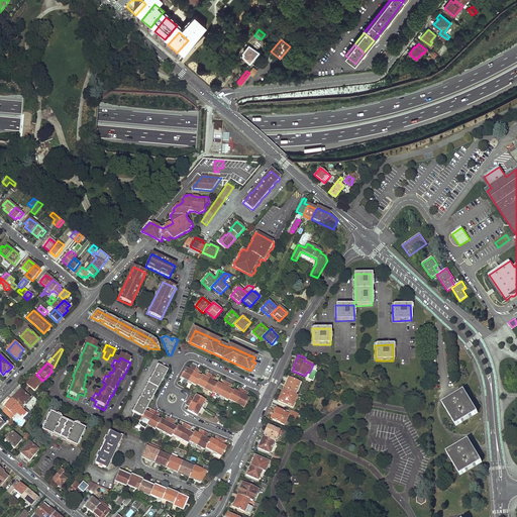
[(133,416),(139,421),(168,371),(160,366),(133,412),(135,413),(133,416)]
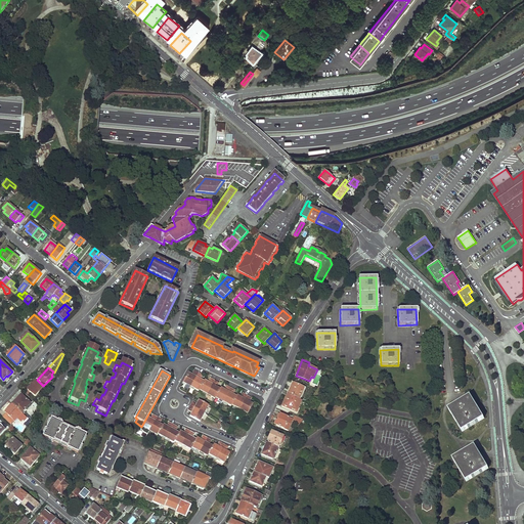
[(189,373),(183,383),(191,387),(199,374),(195,372),(193,376),(189,373)]
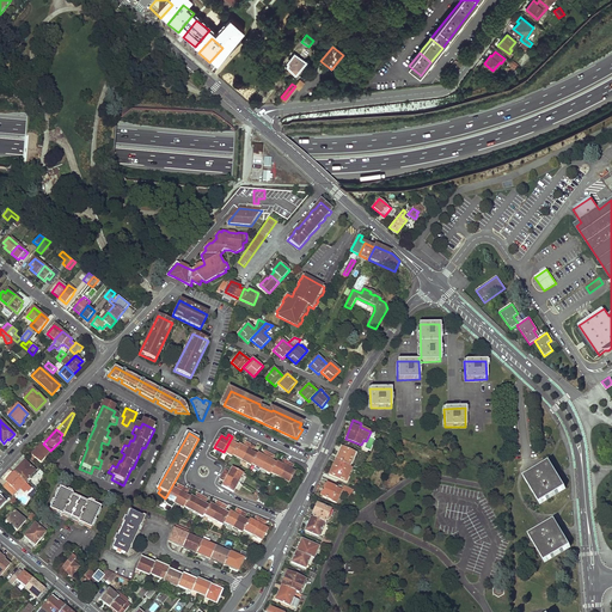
[(236,439),(232,436),(224,452),(232,457),(233,456),(239,446),(233,442),(236,439)]
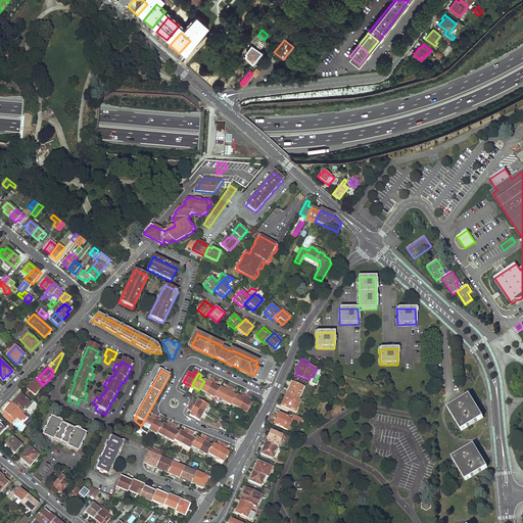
[(204,379),(204,381),(199,389),(207,393),(215,380),(211,378),(208,382),(204,379)]
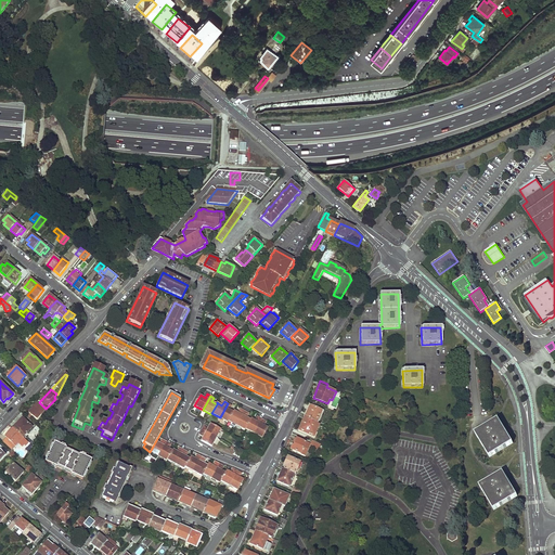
[(29,412),(37,421),(47,410),(46,409),(39,402),(29,412)]
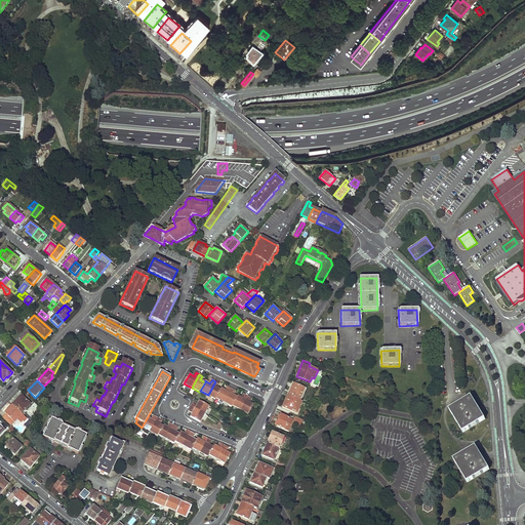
[(215,381),(208,395),(215,400),(216,399),(221,390),(216,387),(218,384),(215,381)]
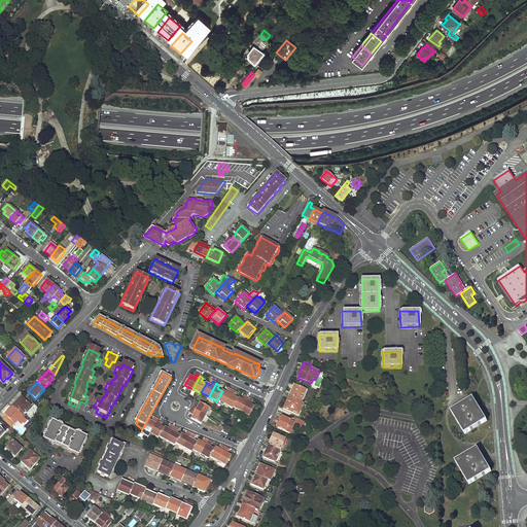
[(289,397),(302,401),(307,390),(294,385),(289,397)]
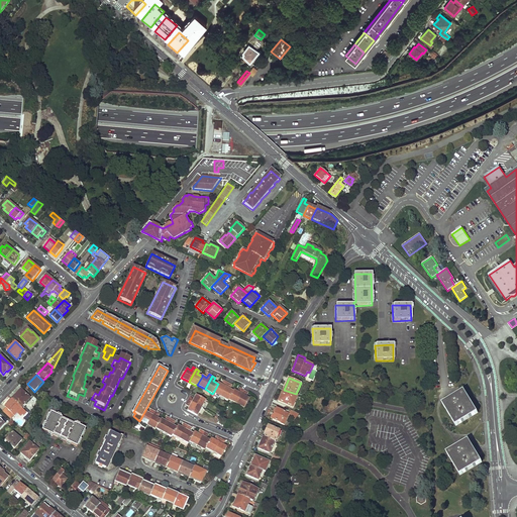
[(219,383),(218,384),(213,393),(220,397),(228,383),(225,381),(222,385),(219,383)]
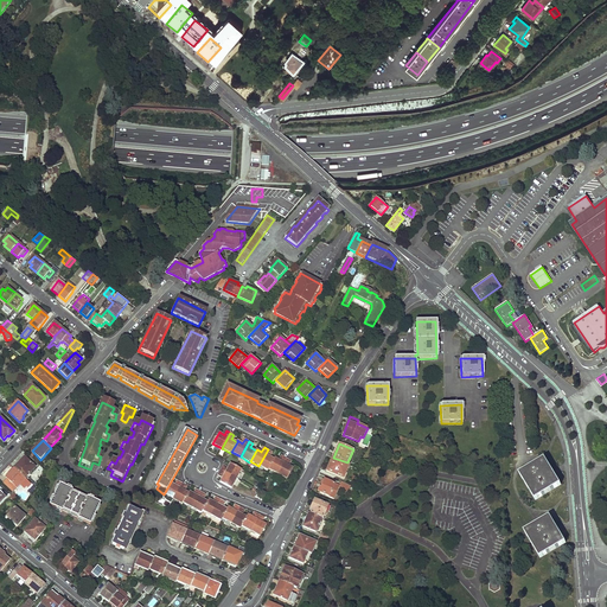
[(272,451),(268,449),(259,466),(268,471),(269,470),(275,459),(269,457),(272,451)]
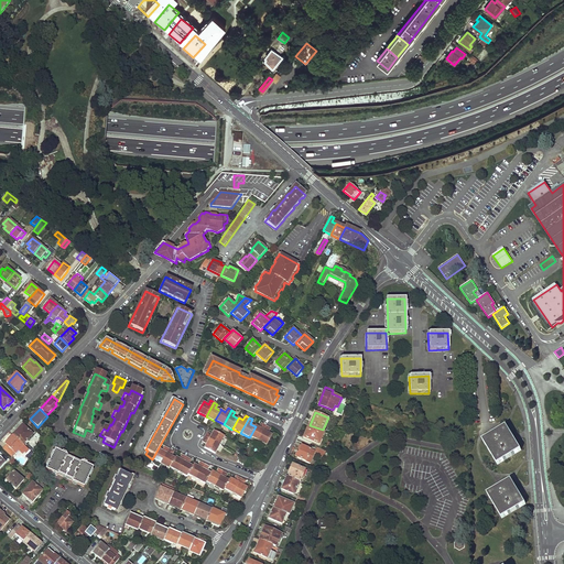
[(256,426),(250,436),(259,441),(267,425),(263,424),(261,429),(256,426)]
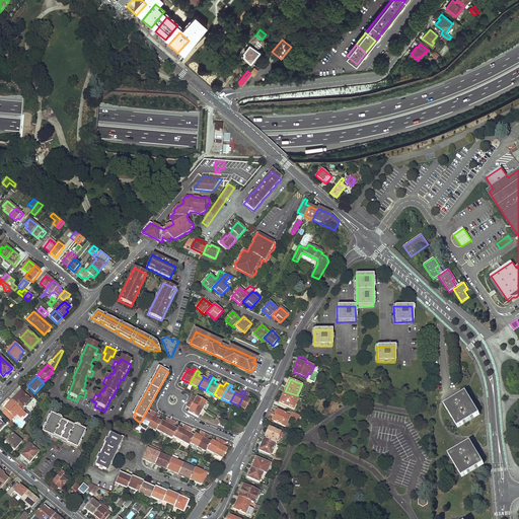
[(248,393),(245,391),(238,405),(245,410),(250,400),(246,398),(248,393)]
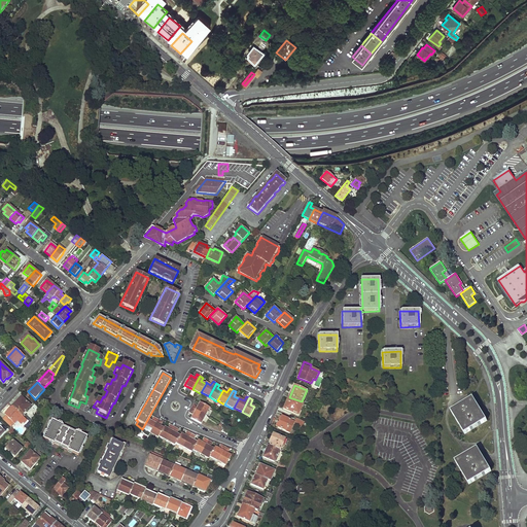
[(304,402),(302,401),(289,397),(284,409),(299,415),(304,402)]
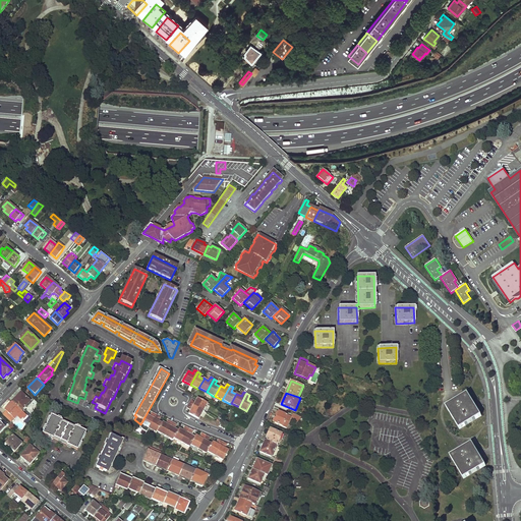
[(22,411),(31,402),(22,394),(18,398),(17,398),(13,402),(22,411)]
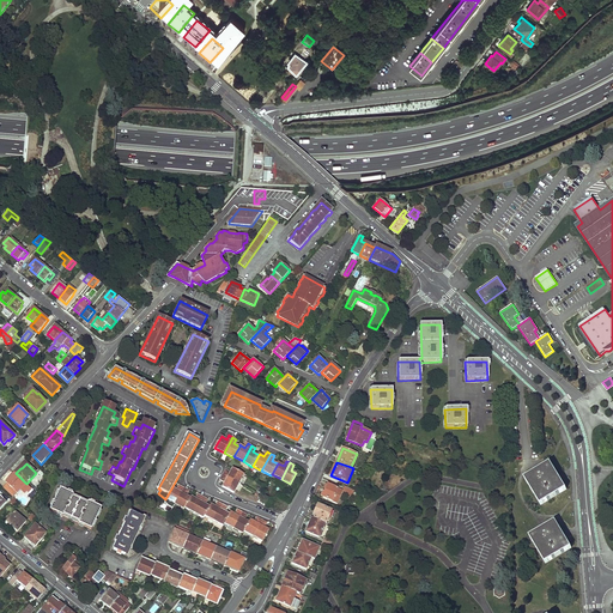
[(564,490),(548,463),(525,478),(540,504),(564,490)]
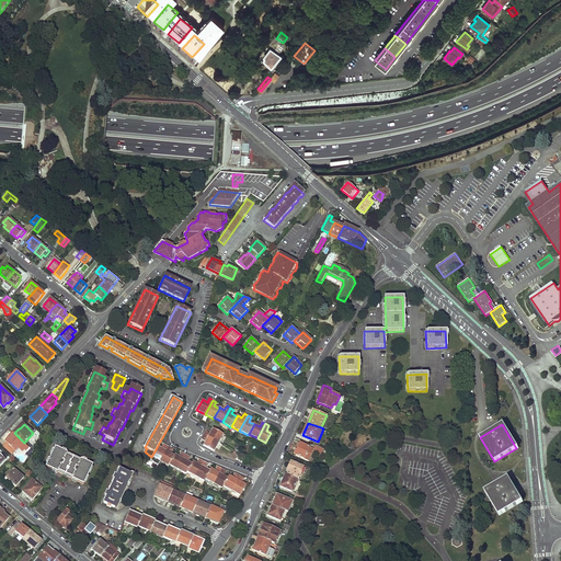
[(205,434),(219,443),(225,434),(213,427),(210,433),(206,431),(205,434)]
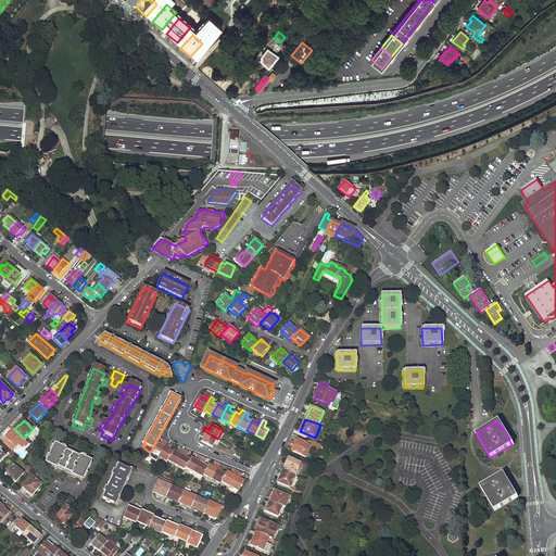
[(24,439),(14,429),(5,438),(8,439),(15,446),(16,447),(19,444),(21,442),(25,445),(26,446),(29,444),(24,439)]
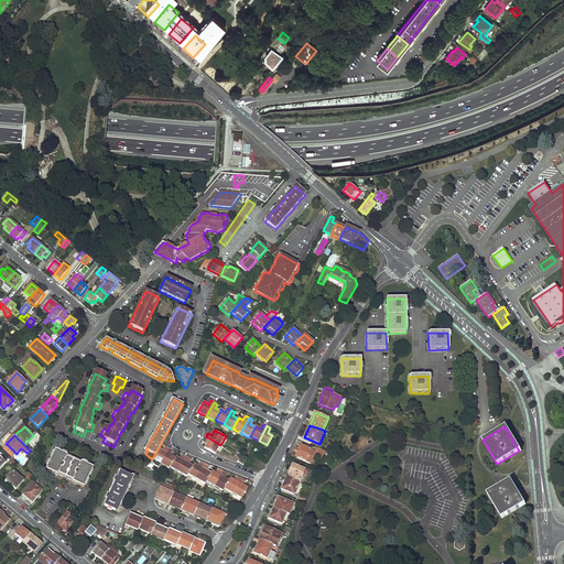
[(205,447),(216,454),(220,445),(206,436),(204,441),(207,443),(205,447)]
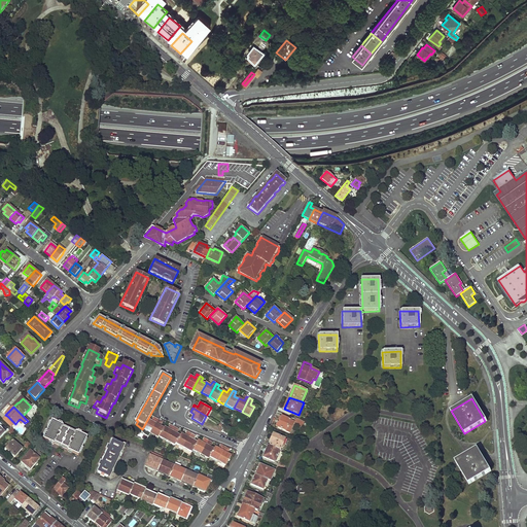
[(275,426),(289,433),(293,423),(294,421),(281,415),(278,422),(277,422),(275,426)]
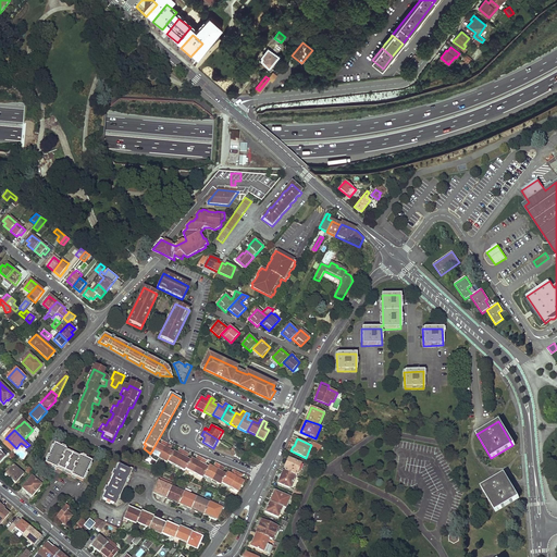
[(15,447),(8,440),(4,444),(12,450),(15,447)]
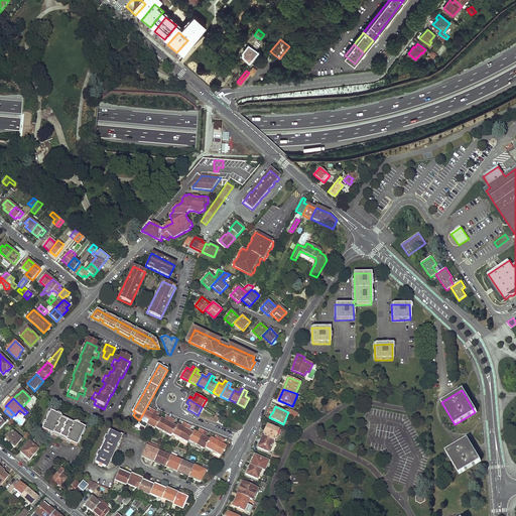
[(148,424),(155,411),(152,409),(150,412),(146,410),(139,420),(148,424)]
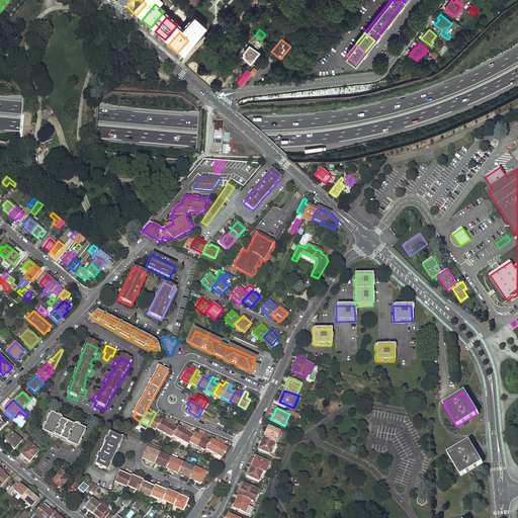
[(288,416),(296,420),(299,415),(290,411),(289,414),(288,416)]
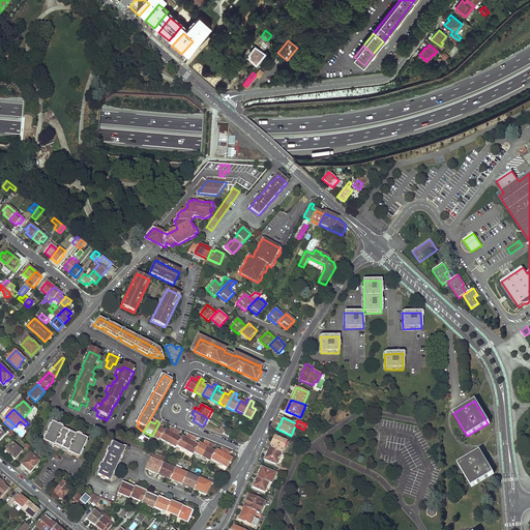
[(64,428),(53,422),(43,441),(55,446),(55,445),(68,451),(68,452),(80,458),(89,438),(78,433),(77,434),(64,428)]
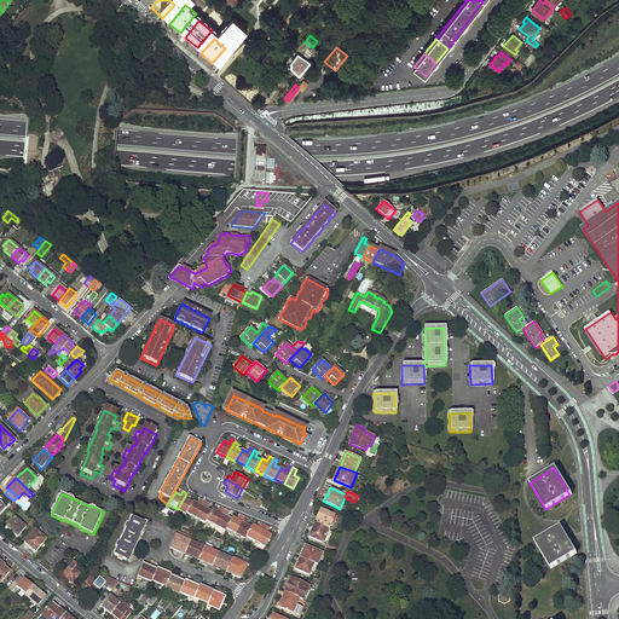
[(187,513),(194,503),(189,499),(191,496),(186,493),(178,509),(186,514),(187,513)]
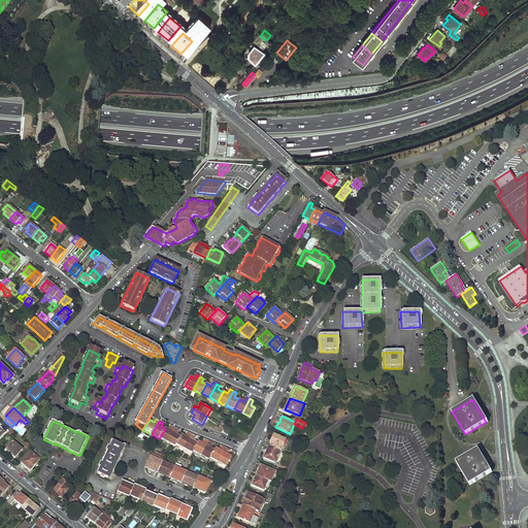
[(167,442),(176,428),(172,426),(170,430),(166,428),(165,429),(160,437),(167,442)]
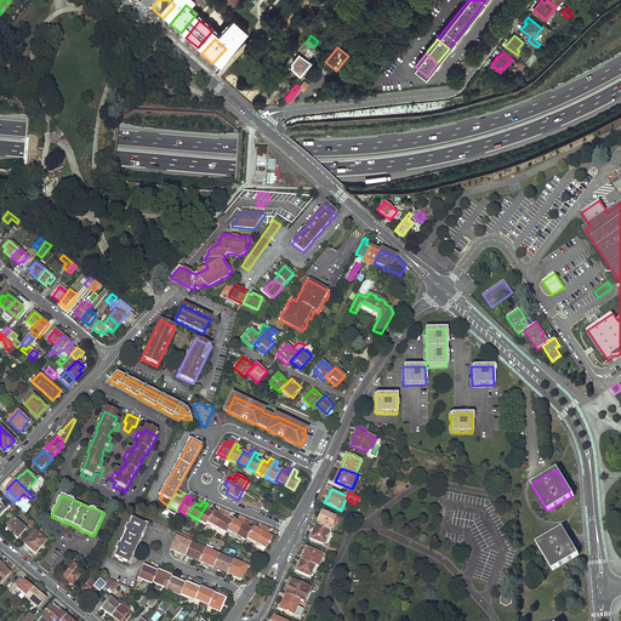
[(208,523),(212,513),(208,511),(211,506),(208,503),(197,520),(206,525),(208,523)]
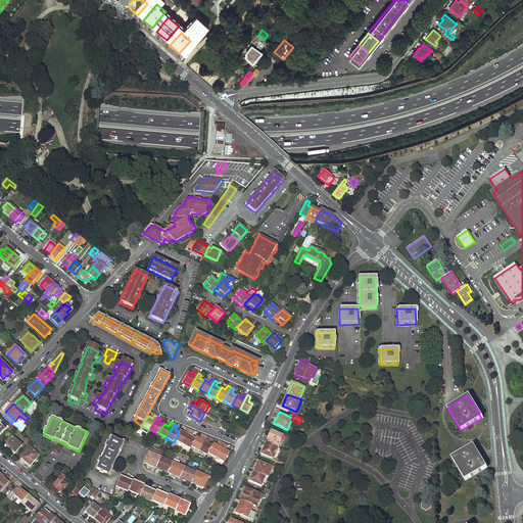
[(183,445),(191,431),(188,429),(185,433),(181,430),(179,432),(175,440),(183,445)]
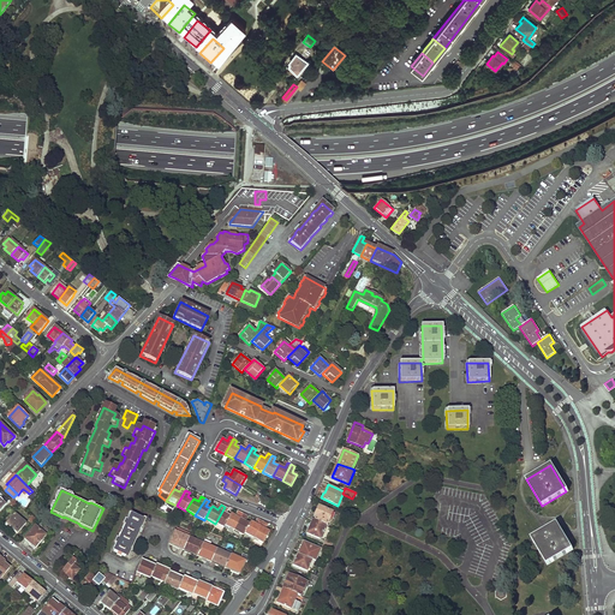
[(315,520),(326,525),(327,525),(333,512),(318,506),(314,515),(316,517),(315,520)]
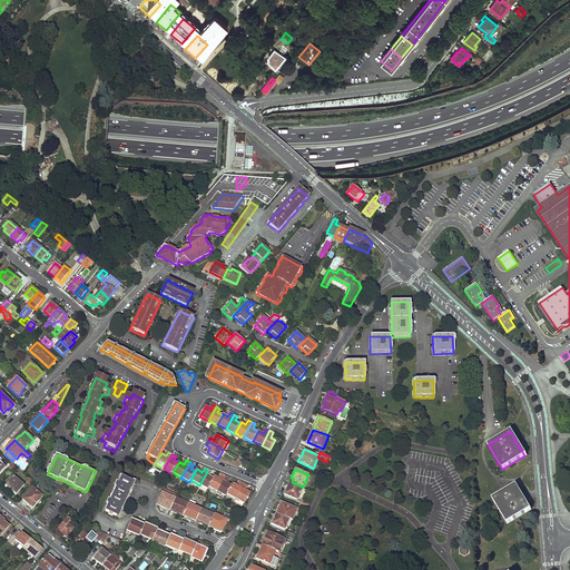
[(208,488),(214,479),(209,477),(212,472),(208,470),(199,485),(207,490),(208,488)]
